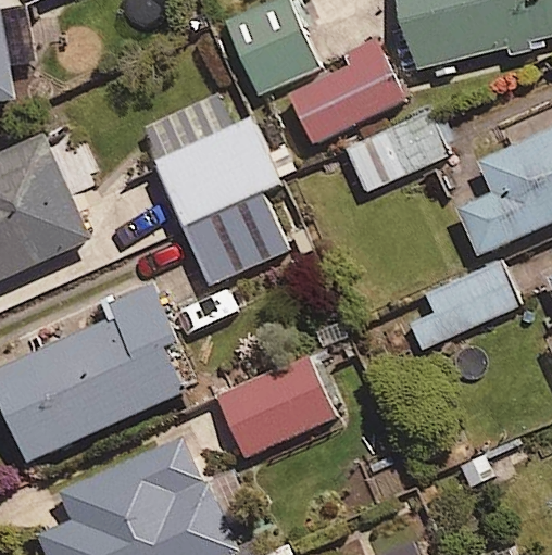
[(0,101),(16,99),(0,0),(0,101)]
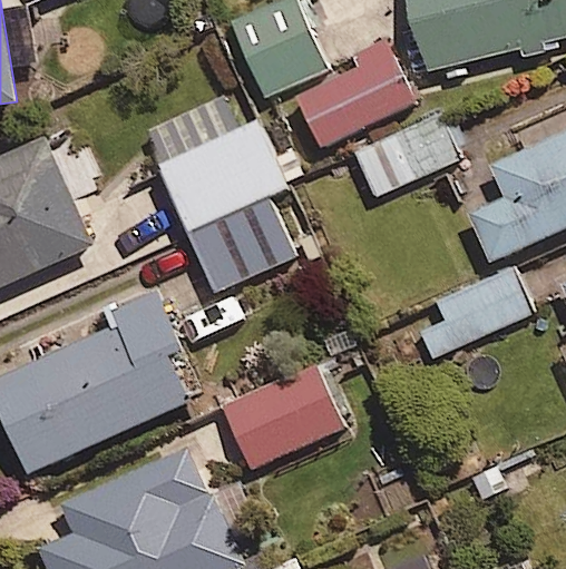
[(327,71),(295,0),(289,0),(234,23),(265,97),(327,71)]
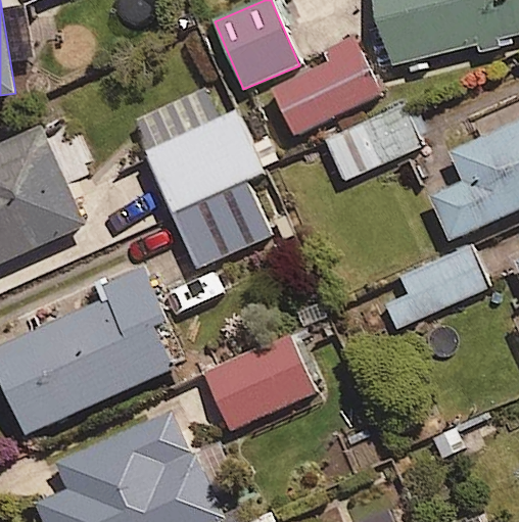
[(518,28),(518,0),(370,0),(386,62),(518,28)]
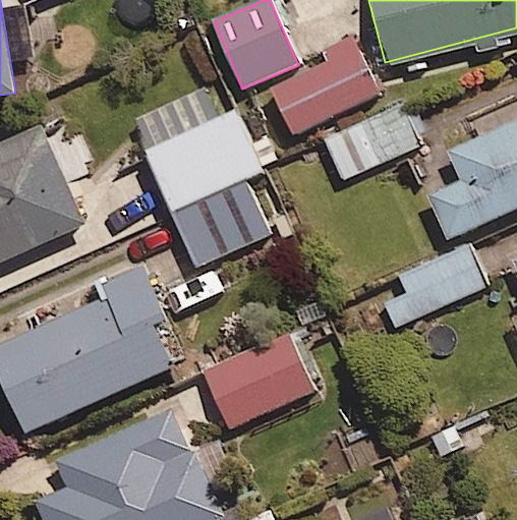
[(385,92),(363,46),(273,88),(294,133),(385,92)]
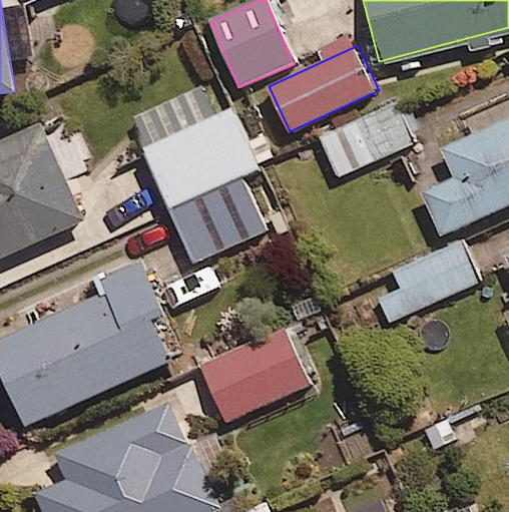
[(203,80),(126,113),(191,267),(270,232),(244,174),(257,169),(229,106),(216,112),(203,80)]
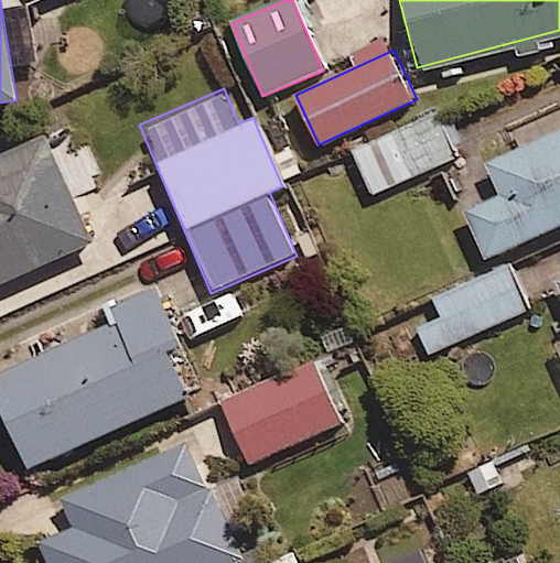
[(454,158),(435,114),(352,150),(372,194),(454,158)]
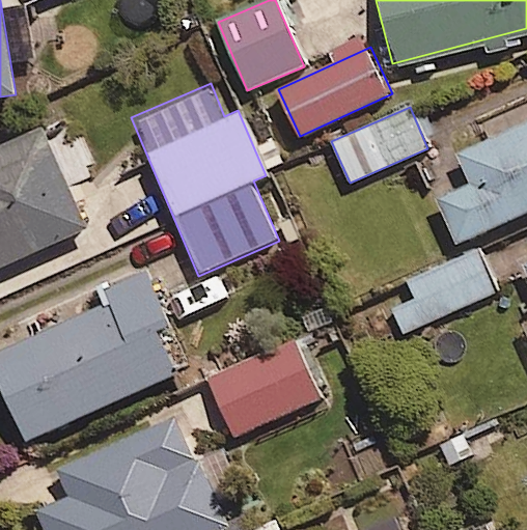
[(526,207),(526,115),(450,151),(464,180),(427,197),(449,244),(526,207)]
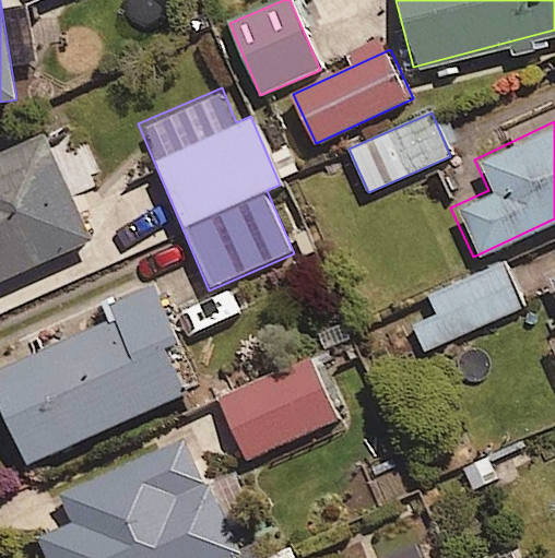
[(0,284),(95,241),(47,137),(0,157),(0,284)]
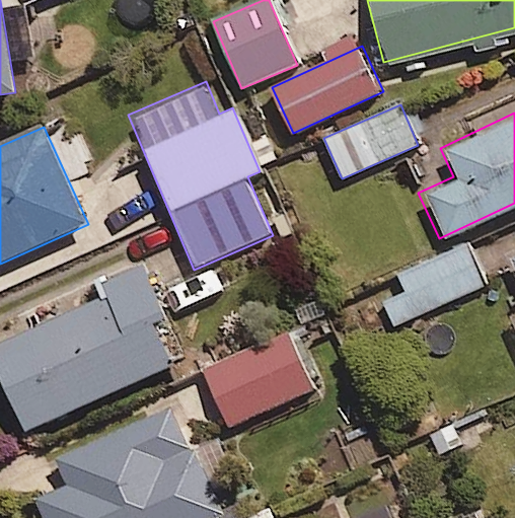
[(397,275),(405,292),(379,304),(390,328),(486,284),(466,242),(397,275)]
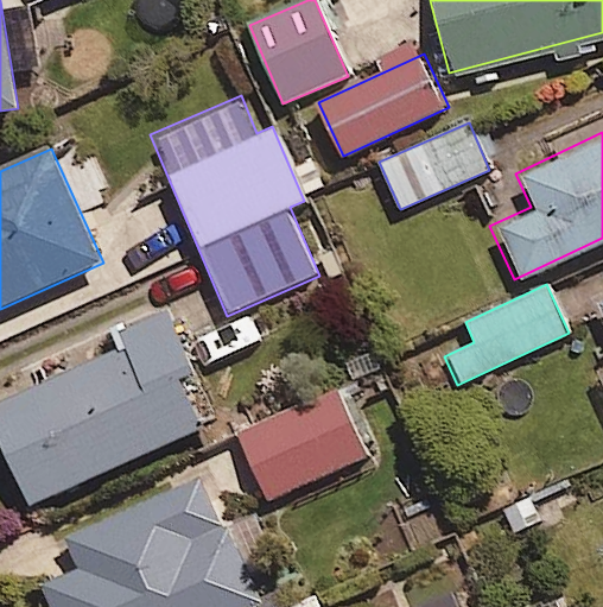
[(602,293),(591,299),(602,327),(602,293)]
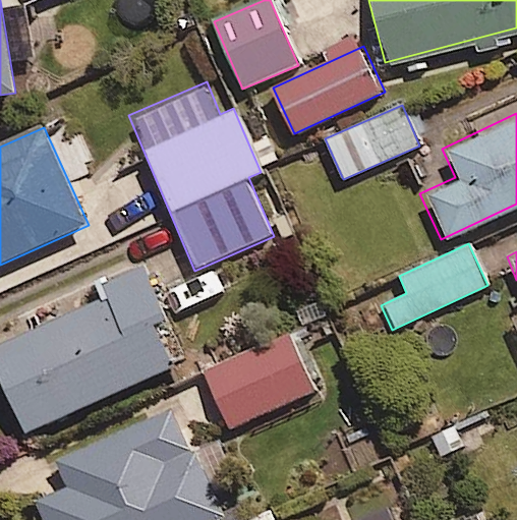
[(156,313),(133,264),(94,281),(99,293),(0,336),(0,389),(16,425),(162,361),(144,320),(156,313)]
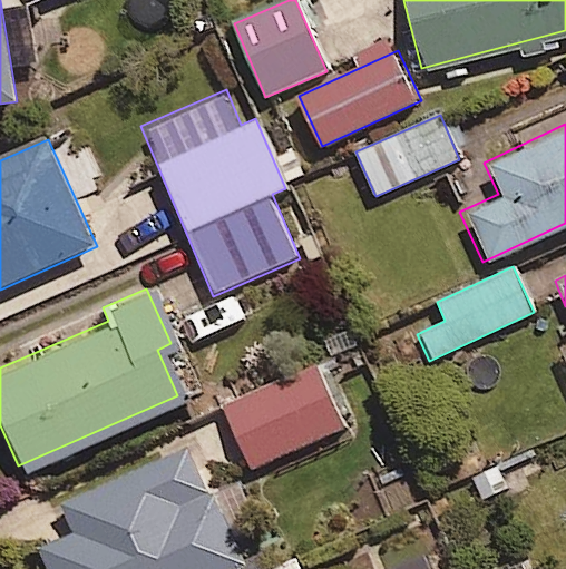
[(347,427),(319,365),(226,406),(253,468),(347,427)]
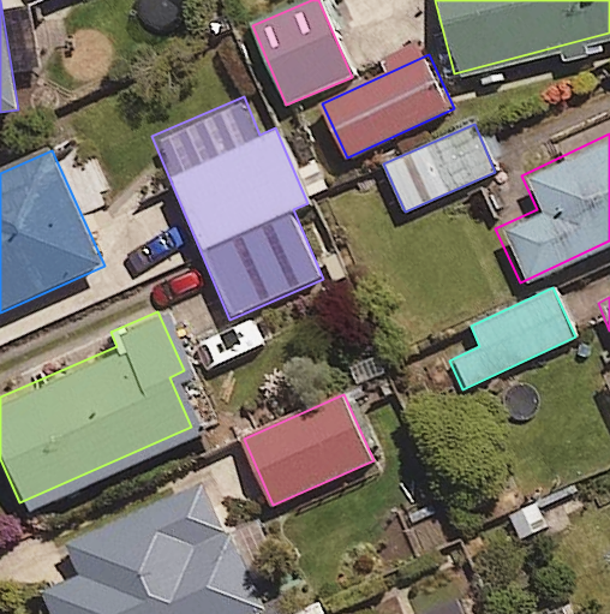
[(214,529),(191,481),(57,541),(70,570),(30,586),(42,613),(233,613),(253,604),(219,526),(214,529)]
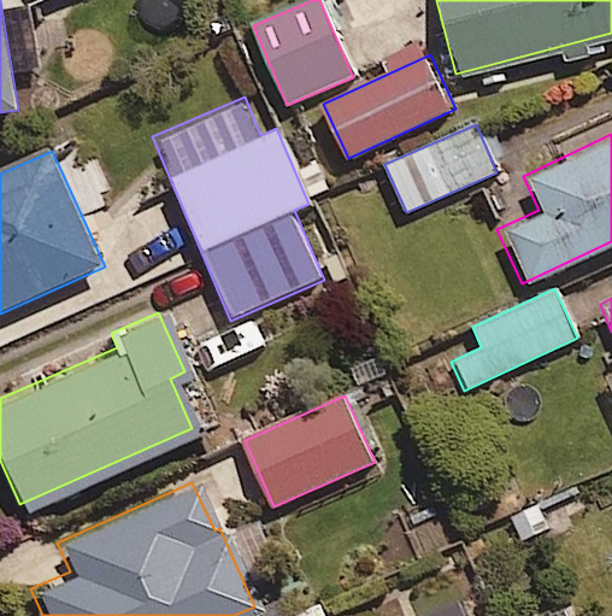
[(578,615),(574,605),(549,615),(578,615)]
